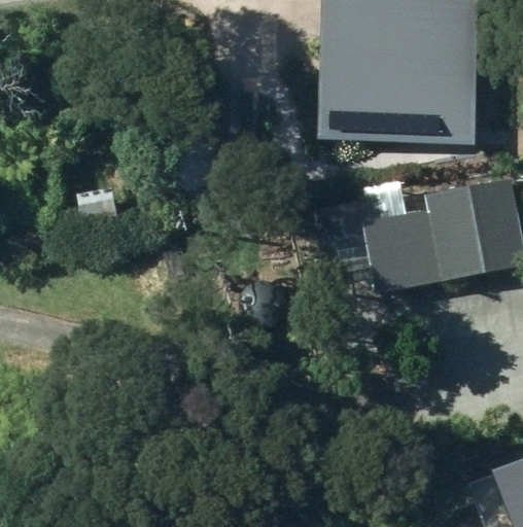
[(320,0),(323,142),(476,139),(473,0),(320,0)]
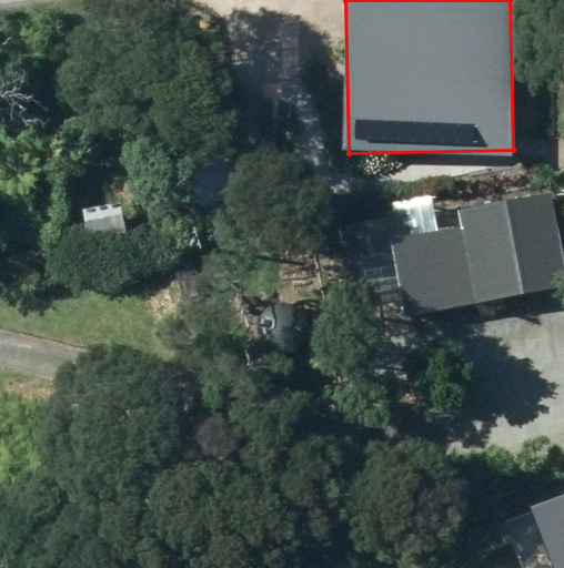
[(158,223),(238,215),(228,111),(148,120),(158,223)]
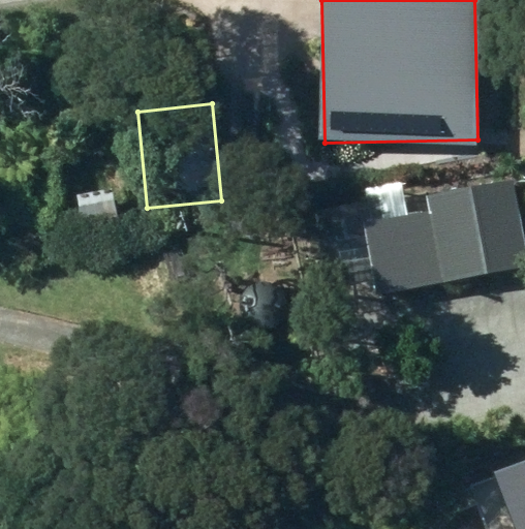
[(524,269),(524,268),(512,179),(431,192),(434,213),(364,224),(366,236),(337,241),(344,285),(375,280),(377,292),(524,269)]
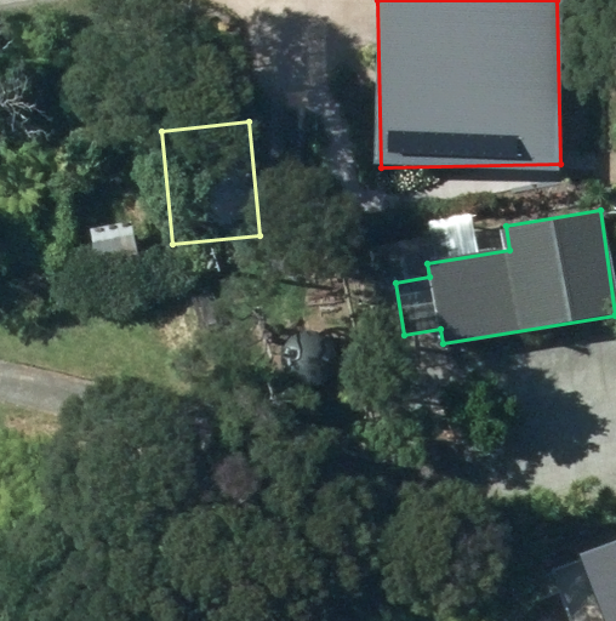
[(95,262),(137,254),(131,218),(89,226),(95,262)]
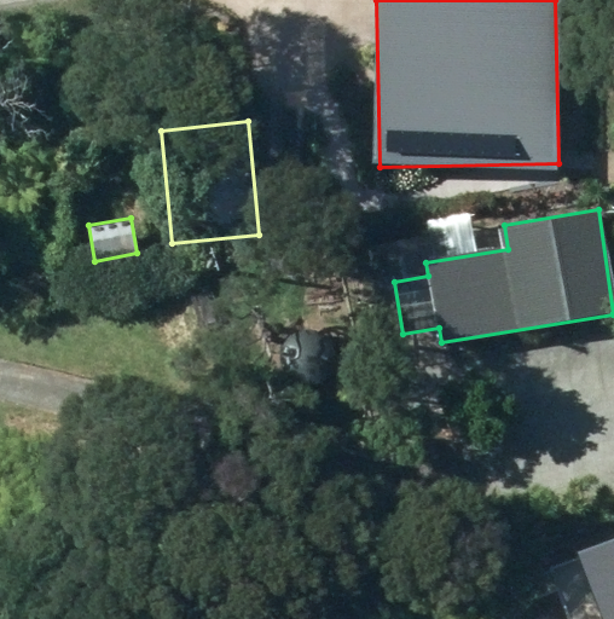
[(546,531),(517,536),(521,562),(551,557),(546,531)]
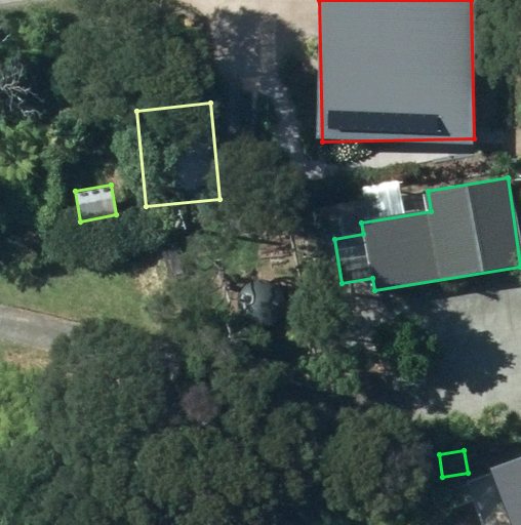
[(520,524),(520,456),(490,469),(512,524),(520,524)]
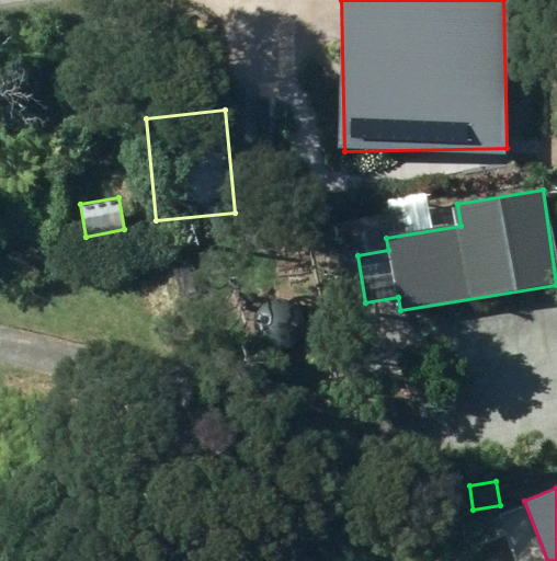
All buildings are outlined.
